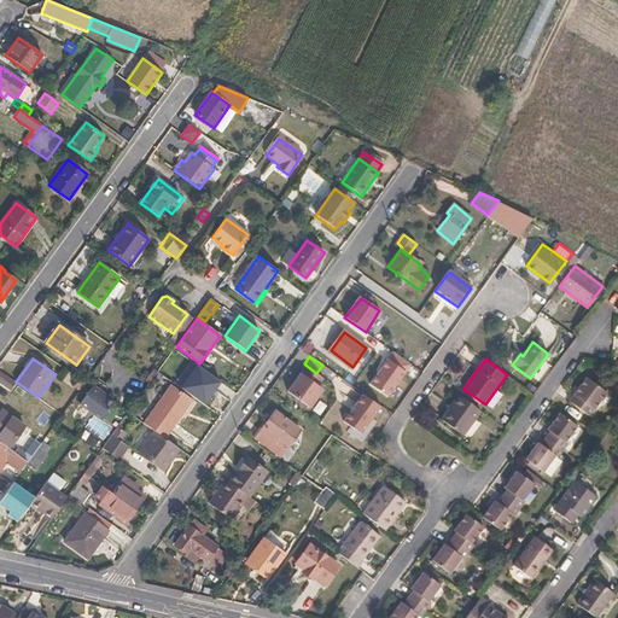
[(199,363),(197,361),(181,383),(207,400),(223,377),(202,361),(199,363)]
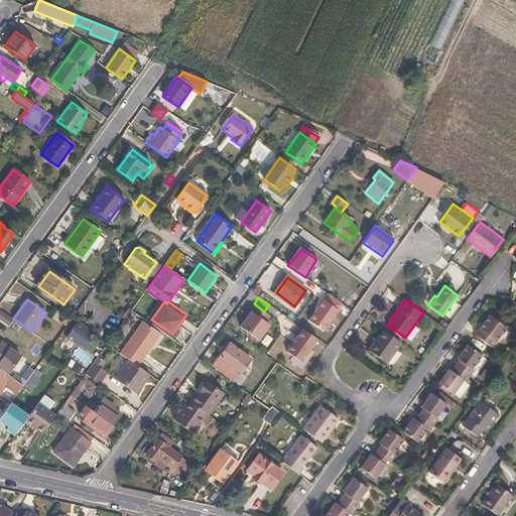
[(270,316),(256,305),(241,328),(260,341),(270,326),(266,323),(270,316)]
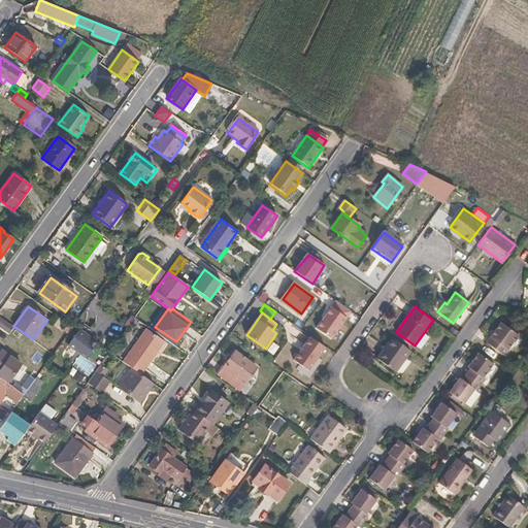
[(60,319),(68,325),(71,327),(73,322),(63,315),(60,319)]
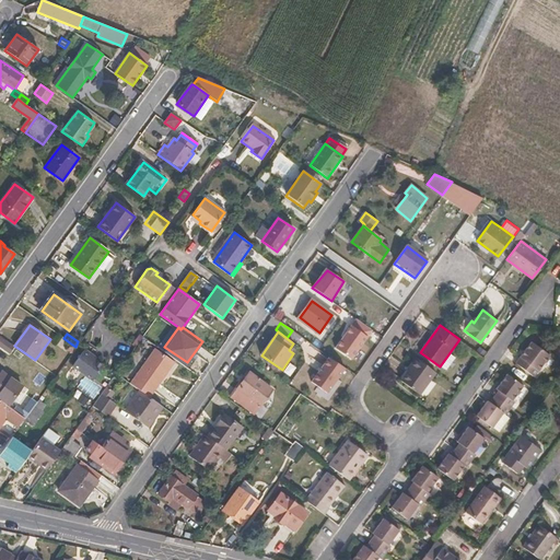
[(10,343),(0,336),(0,346),(1,348),(4,350),(10,343)]
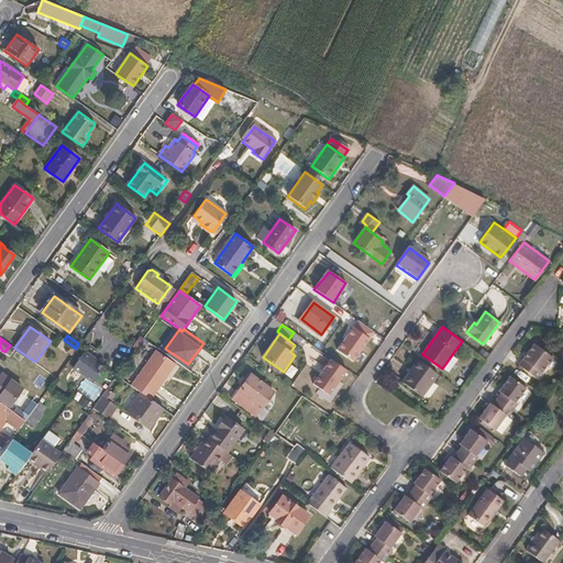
[(313,345),(328,356),(331,352),(326,348),(327,345),(318,339),(313,345)]
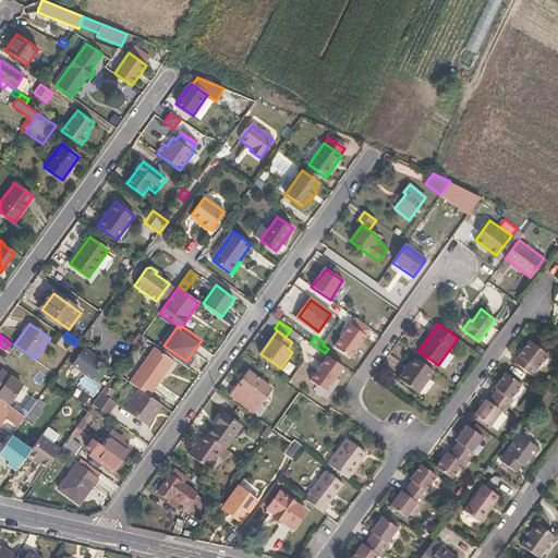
[(15,347),(10,342),(4,349),(10,353),(15,347)]
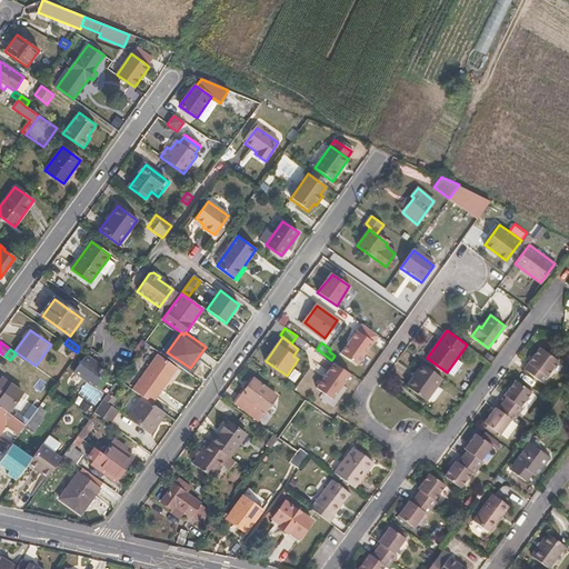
[(69,356),(75,360),(79,353),(77,352),(73,350),(69,356)]
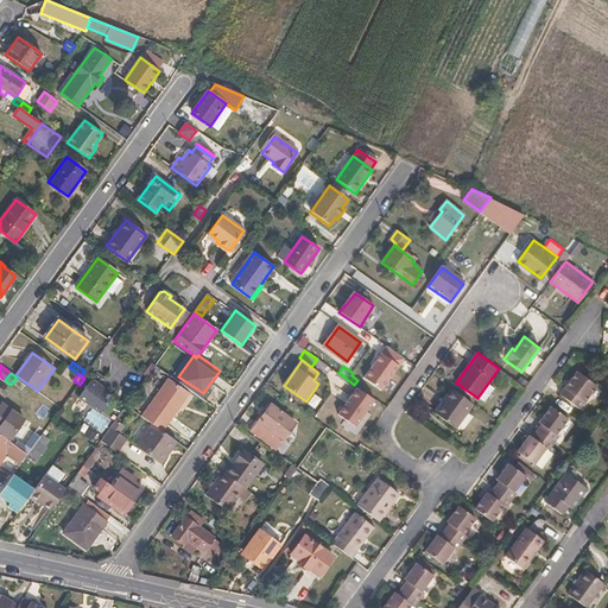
[(594,391),(574,375),(562,392),(565,394),(559,401),(578,417),(584,409),(582,406),(594,391)]
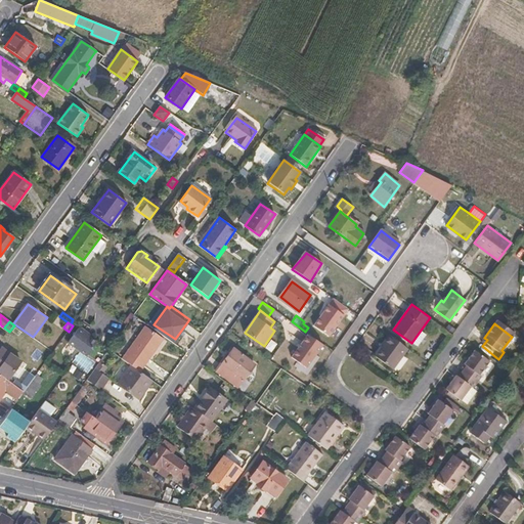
[(165,338),(147,324),(130,349),(123,359),(131,365),(140,372),(165,338)]
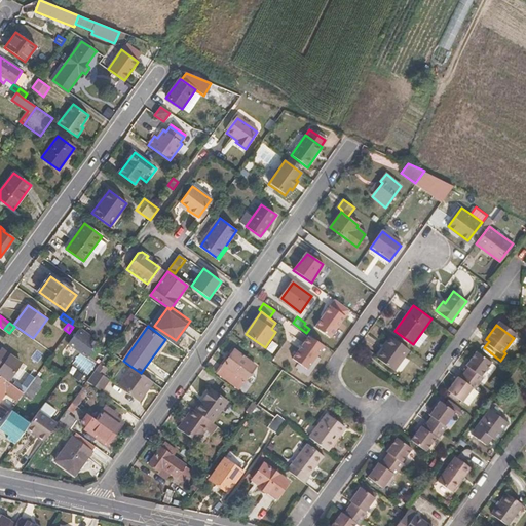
[(89,338),(85,335),(79,331),(69,343),(87,357),(98,343),(89,338)]
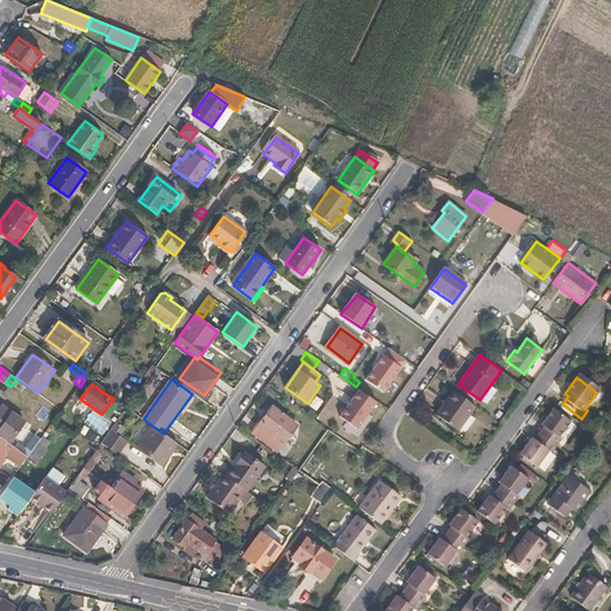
[(376,402),(358,389),(339,415),(357,427),(376,402)]
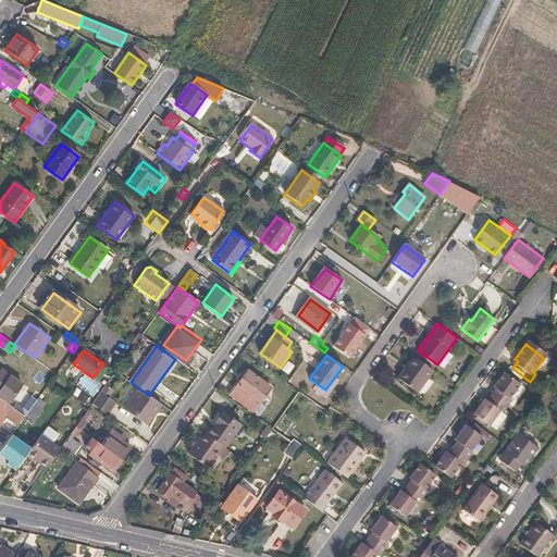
[(417,392),(433,370),(413,355),(407,363),(409,364),(398,379),(417,392)]
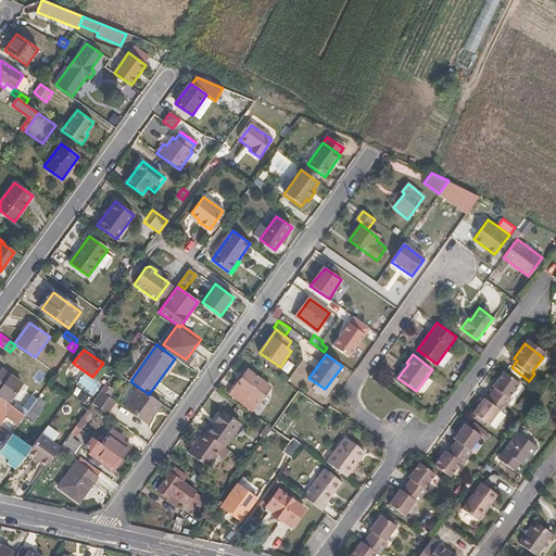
[(0,396),(26,415),(29,411),(24,407),(12,399),(1,390),(2,389),(7,391),(12,384),(8,381),(11,376),(2,369),(0,371),(0,396)]
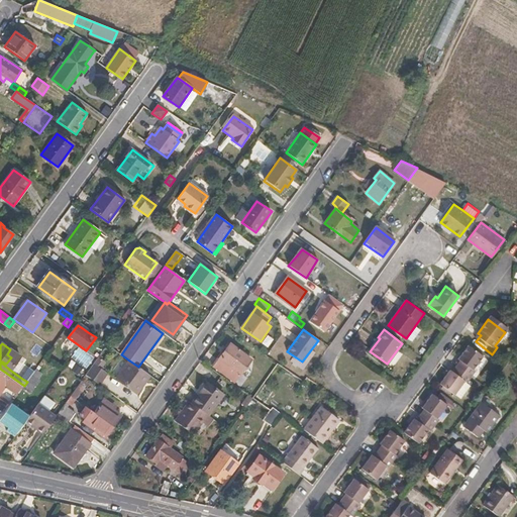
[(228,377),(233,370),(240,375),(252,359),(230,344),(214,367),(228,377)]
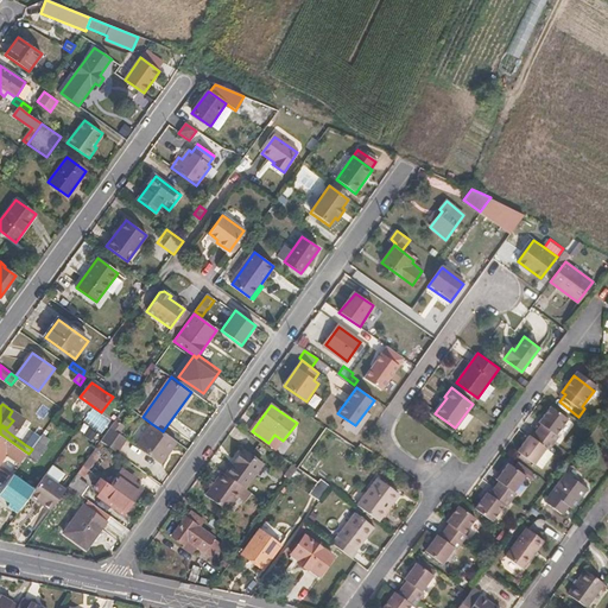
[(569,420),(551,407),(540,422),(544,424),(538,432),(556,445),(562,437),(558,435),(569,420)]
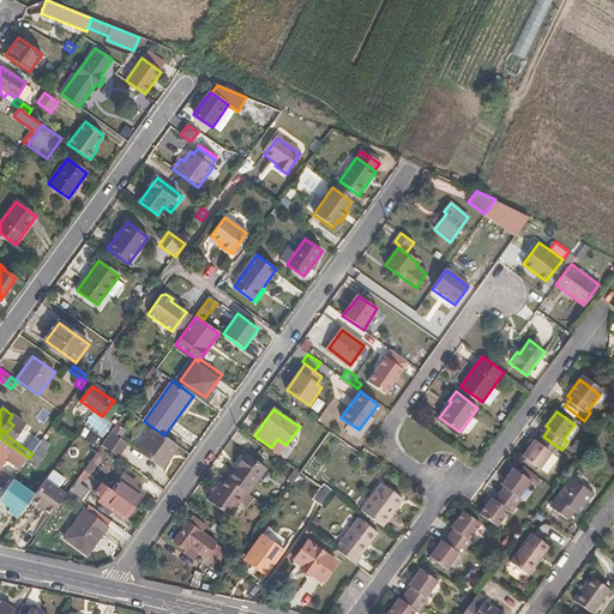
[(24,423),(12,415),(8,421),(13,425),(7,432),(2,429),(1,431),(13,440),(24,423)]
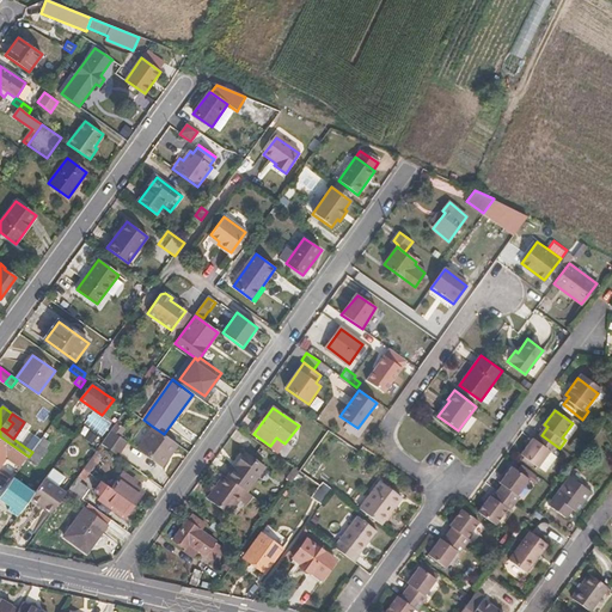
[(164,434),(153,427),(138,448),(163,466),(178,445),(164,434)]
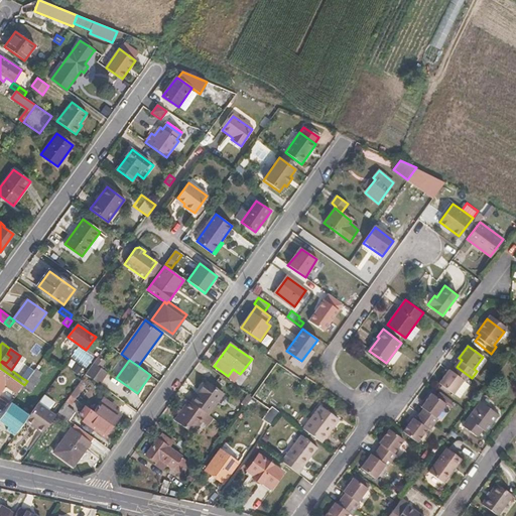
[(106,373),(94,364),(86,375),(99,384),(106,373)]
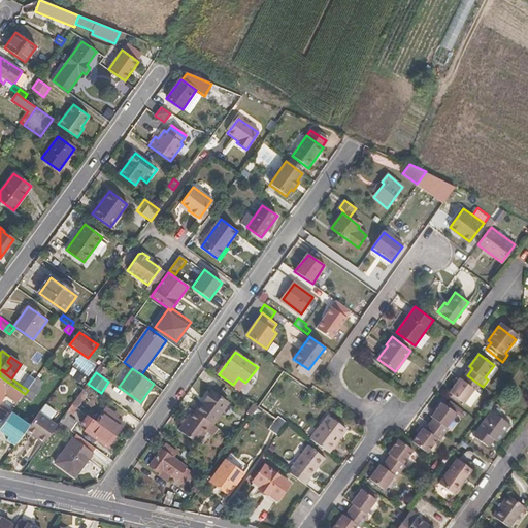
[(28,390),(36,378),(31,375),(23,387),(28,390)]
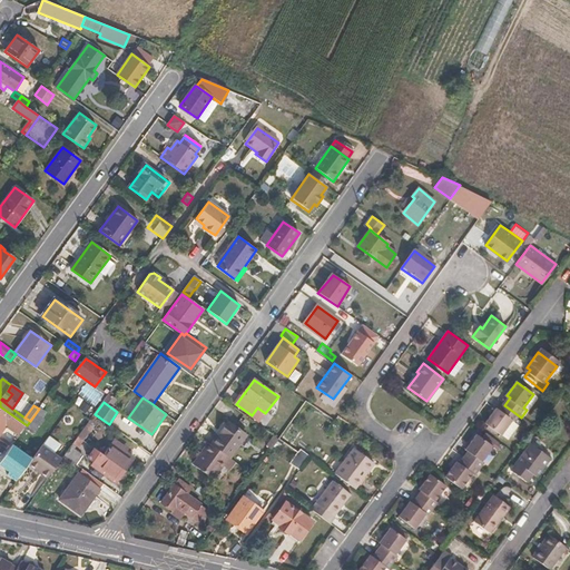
[(521,418),(504,405),(500,411),(498,409),(487,423),(503,435),(514,421),(517,423),(521,418)]
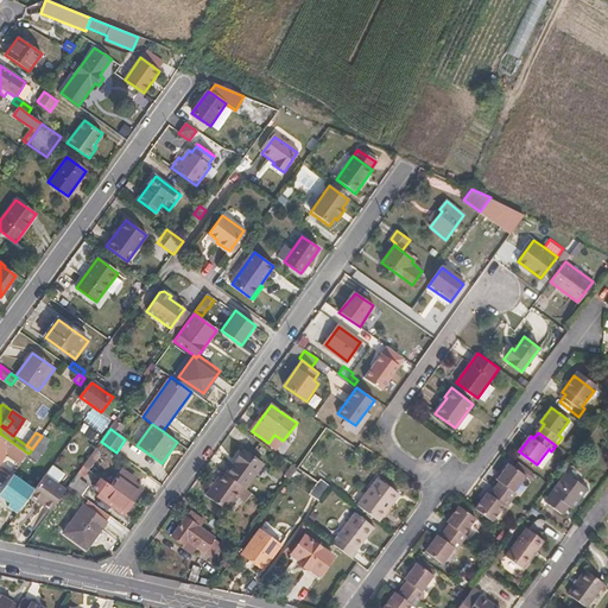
[(23,462),(27,455),(29,454),(0,434),(0,464),(10,453),(23,462)]
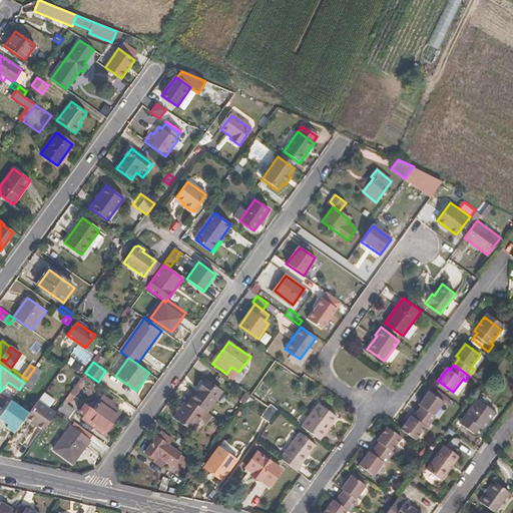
[(41,372),(35,368),(27,379),(24,383),(23,384),(31,390),(40,377),(39,376),(41,372)]
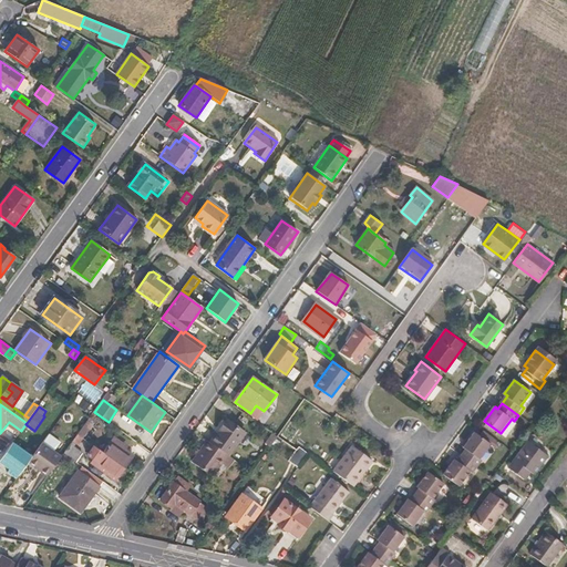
[(93,424),(88,421),(78,435),(82,439),(93,424)]
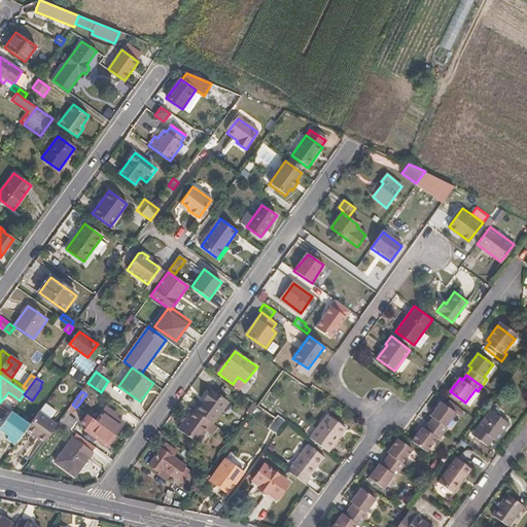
[(211,423),(211,424),(226,403),(210,391),(195,412),(211,423)]
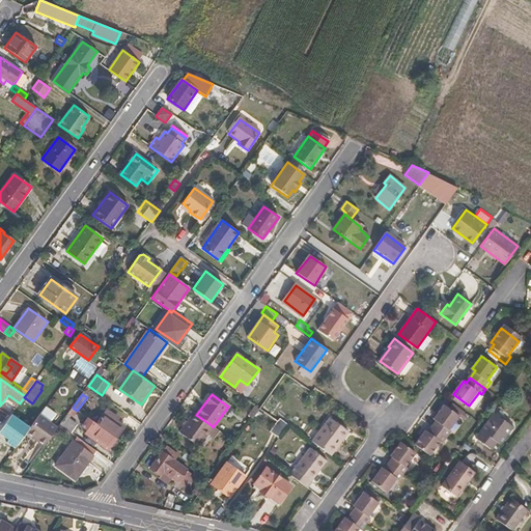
[(469,415),(454,404),(450,410),(465,421),(469,415)]
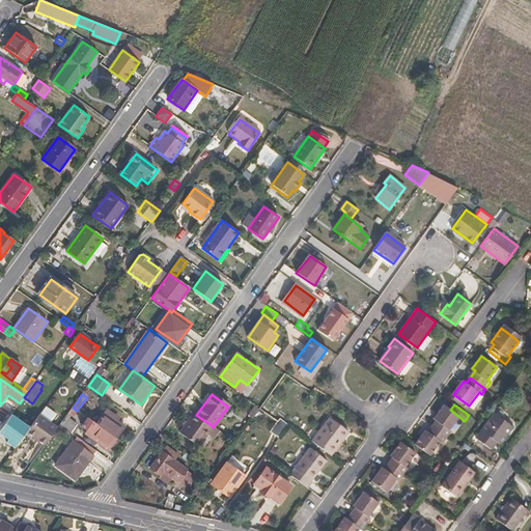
[(57,414),(46,406),(39,415),(51,422),(57,414)]
